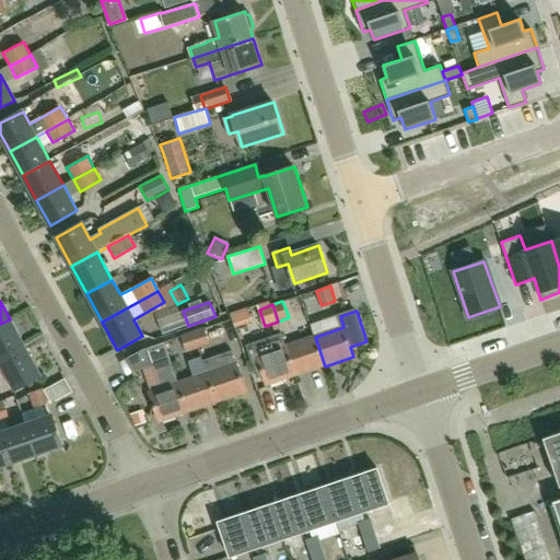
[(242,317),(228,324),(236,343),(251,337),(242,317)]
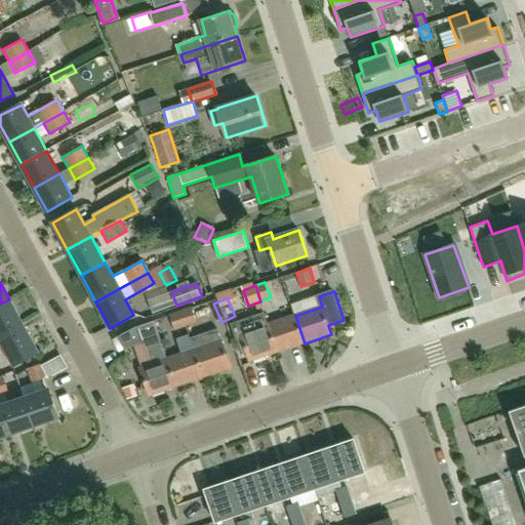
[(9,299),(0,304),(0,337),(24,325),(9,299)]
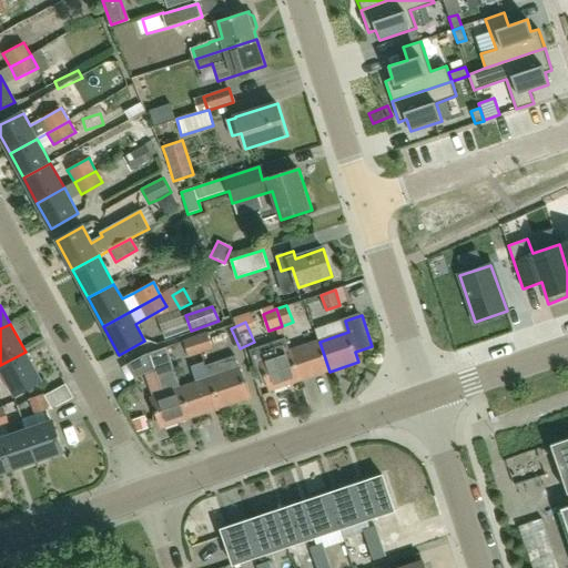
[(208,333),(196,336),(202,353),(213,350),(208,333)]
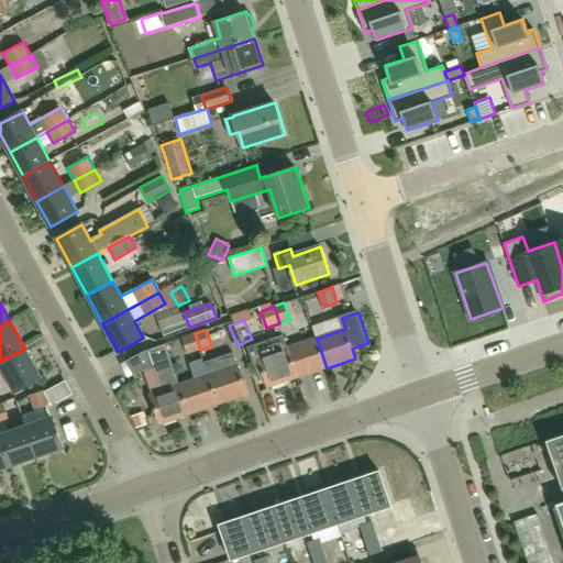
[(200,350),(195,333),(181,338),(187,354),(200,350)]
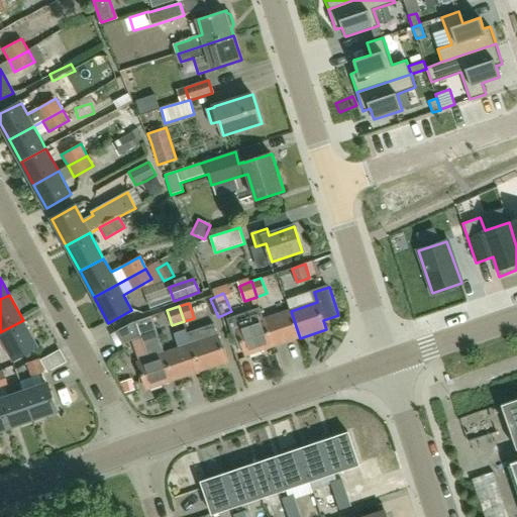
[(246,355),(274,346),(265,319),(264,320),(260,308),(226,319),(236,349),(243,347),(246,355)]
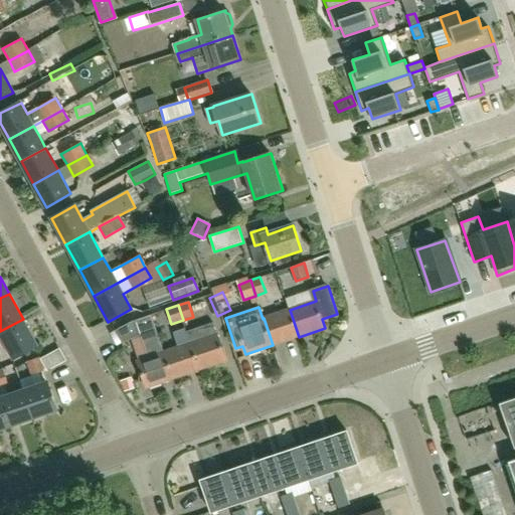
[(299,337),(290,310),(264,318),(273,345),(299,337)]
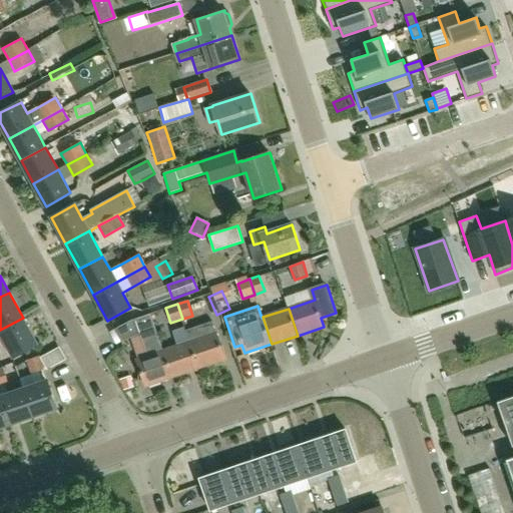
[(146,386),(172,377),(163,351),(151,314),(136,319),(121,326),(114,330),(121,342),(139,332),(147,356),(137,360),(146,386)]
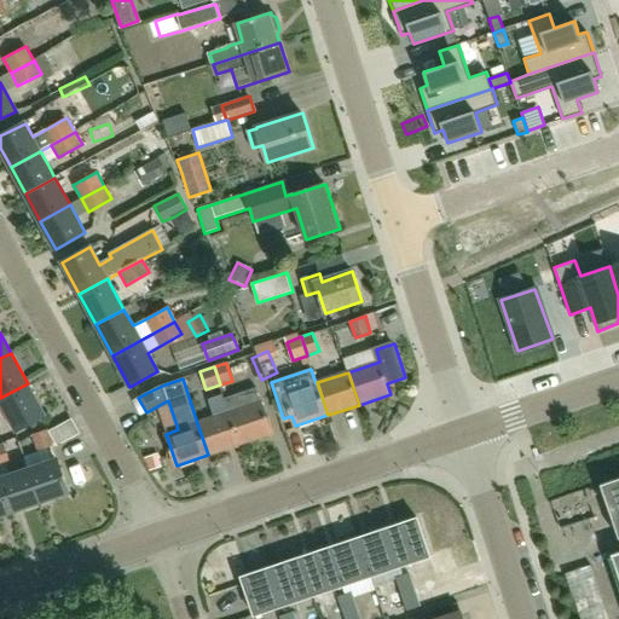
[(28,383),(0,398),(0,399),(17,431),(45,415),(28,383)]
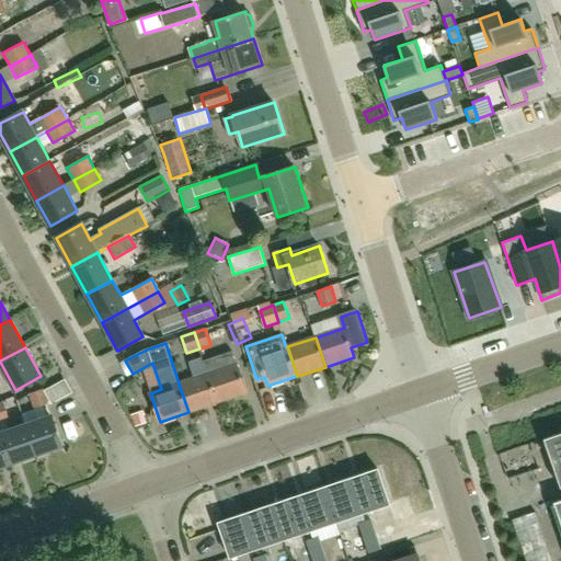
[(203,361),(207,374),(217,403),(247,393),(237,364),(232,351),(203,361)]
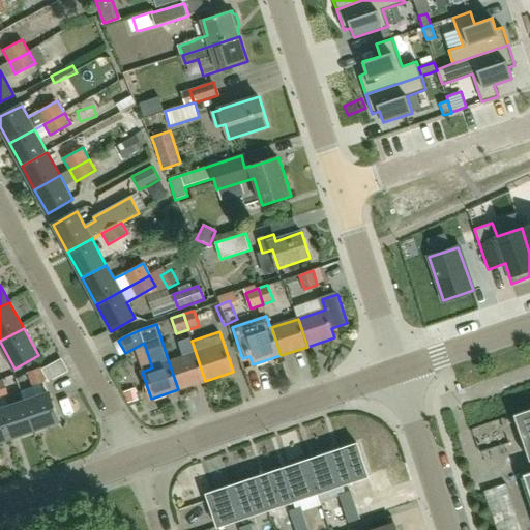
[(178,389),(205,381),(196,353),(169,362),(178,389)]
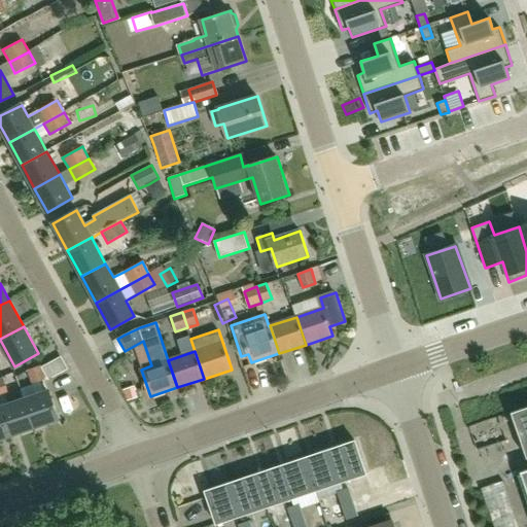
[(40,366),(28,371),(32,384),(45,380),(40,366)]
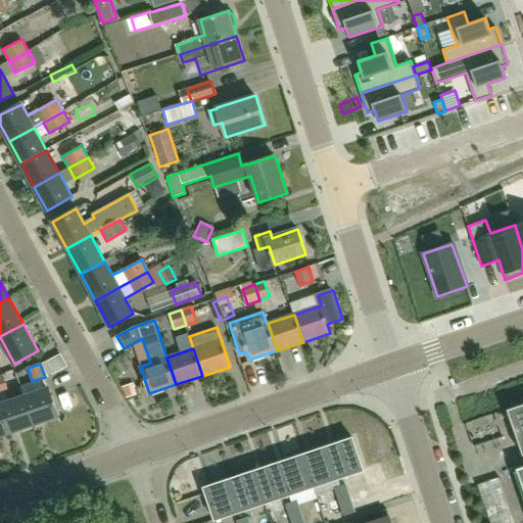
[(3,375),(0,375),(0,393),(8,391),(3,375)]
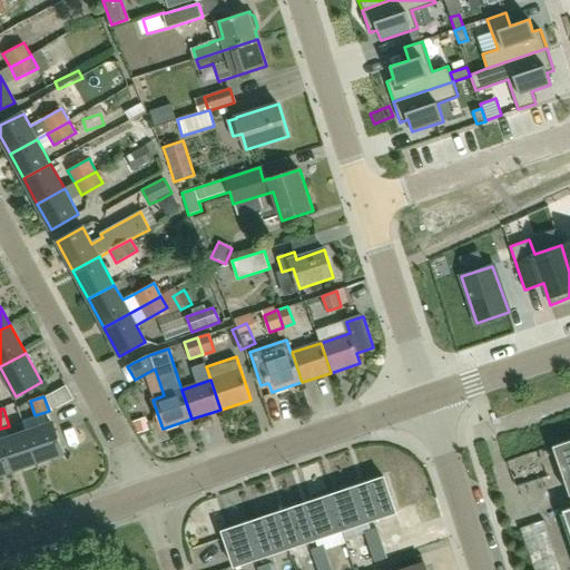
[(64,452),(52,423),(27,432),(37,462),(64,452)]
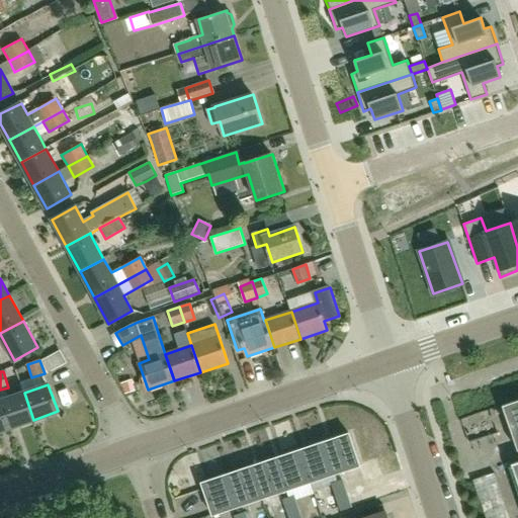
[(10,428),(33,420),(24,393),(1,401),(10,428)]
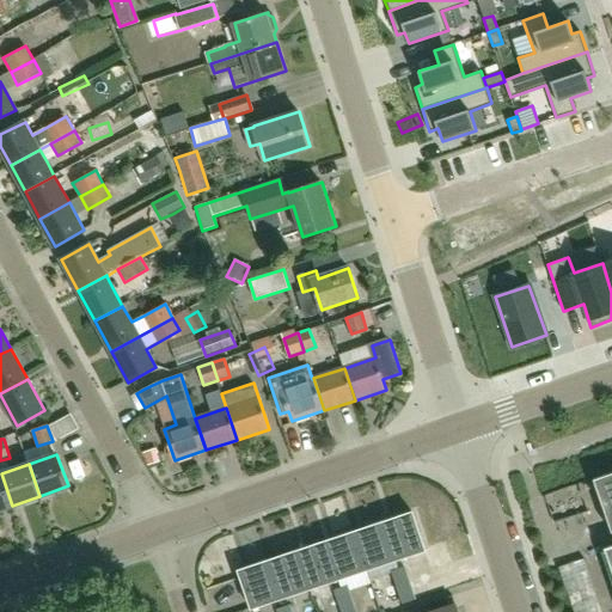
[(611,471),(594,478),(611,531),(611,545),(605,548),(611,570),(611,471)]
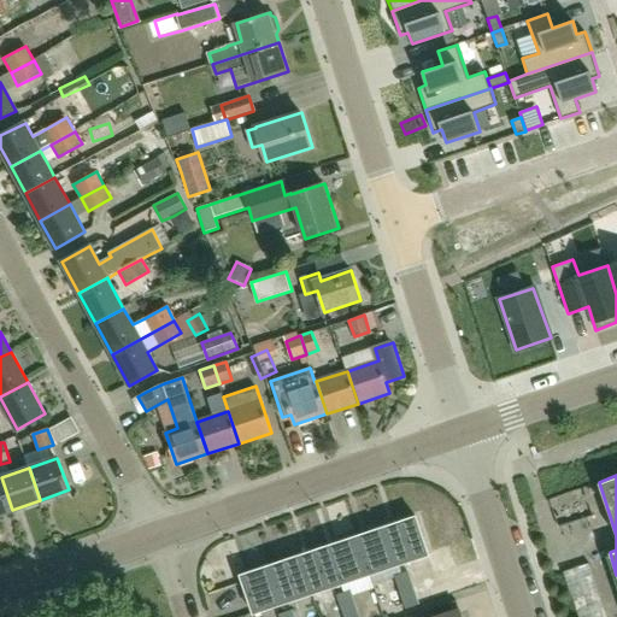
[(0,513),(12,510),(1,477),(0,477),(0,513)]
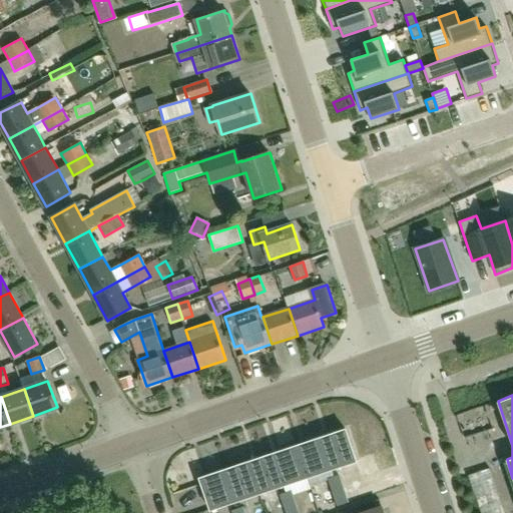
[(321,438),(332,470),(356,461),(346,429),(321,438)]
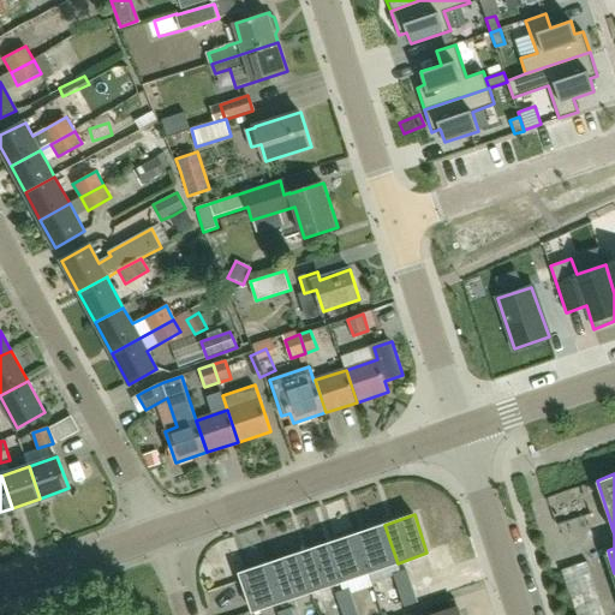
[(398,563),(384,525),(356,535),(369,573),(372,583),(394,575),(393,574),(400,572),(398,563)]
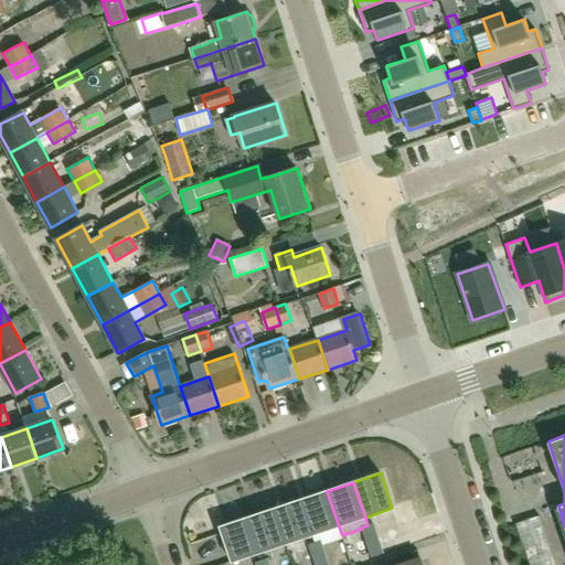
[(339,526),(327,491),(300,500),(312,535),(339,526)]
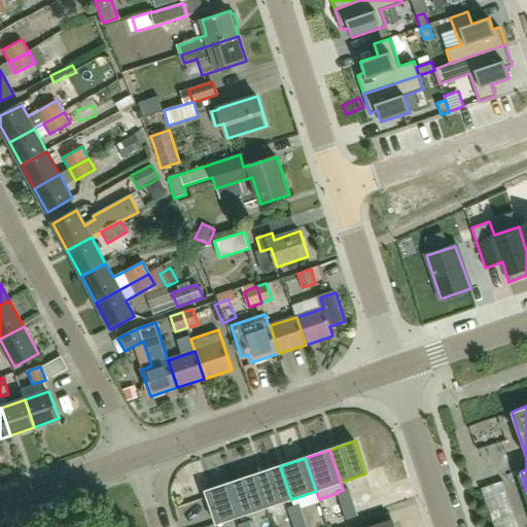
[(291,499),(280,466),(255,475),(267,507),(291,499)]
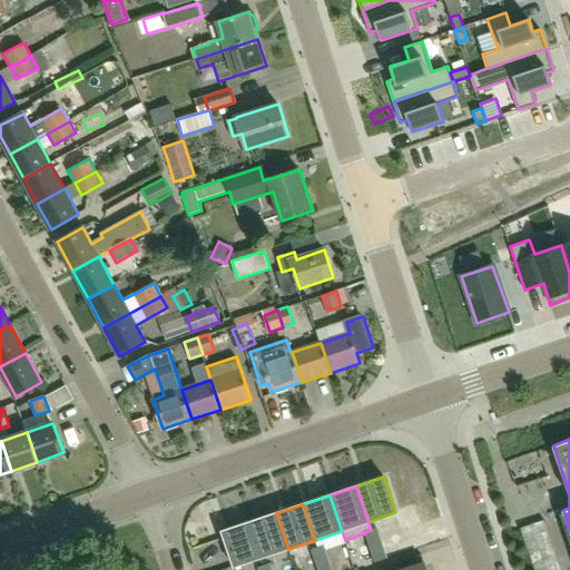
[(288,549),(276,513),(249,522),(262,558),(288,549)]
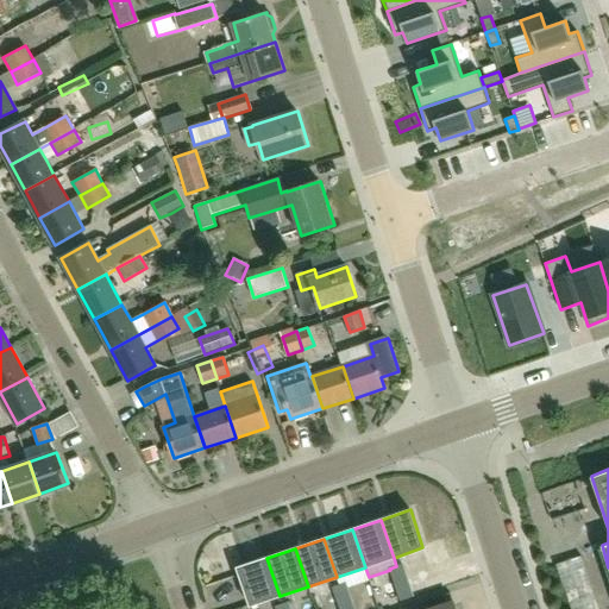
[(280,596),(267,558),(238,569),(250,606),(280,596)]
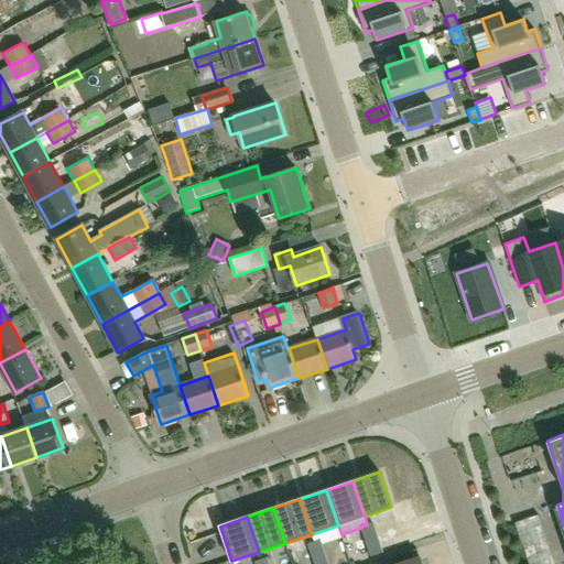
[(529,523),(539,563),(559,559),(550,519),(529,523)]
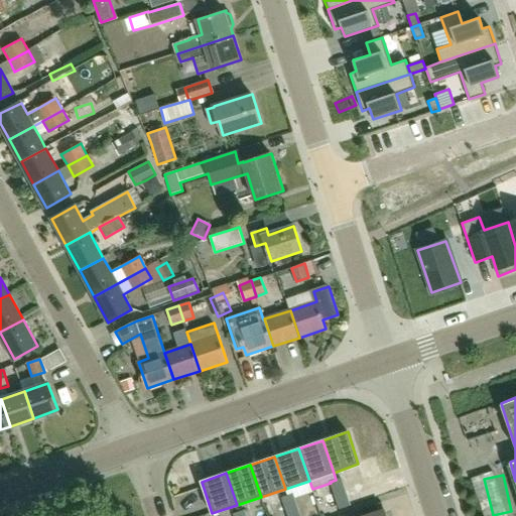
[(351,505),(342,478),(336,480),(330,482),(331,483),(339,509),(351,505)]
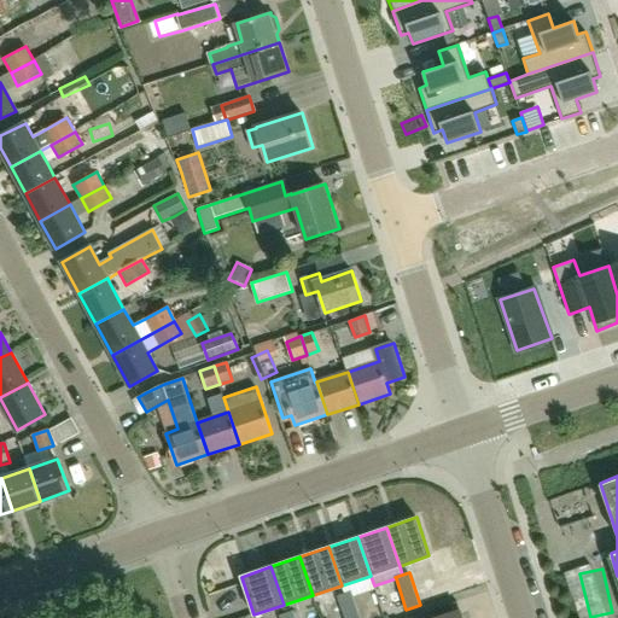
[(360,617),(351,592),(337,596),(343,617),(360,617)]
